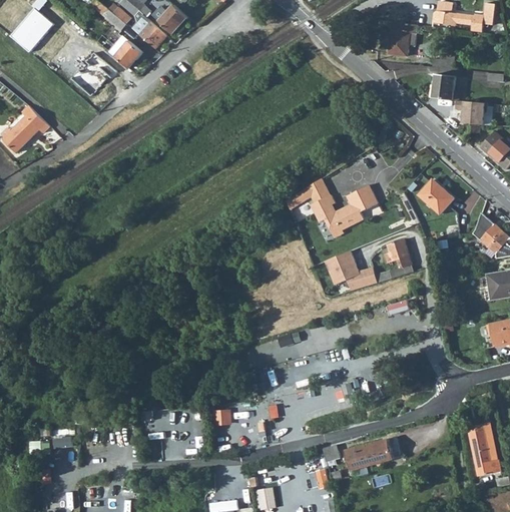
[(3,0),(0,5),(0,7),(0,24),(3,27),(21,0),(3,0)]
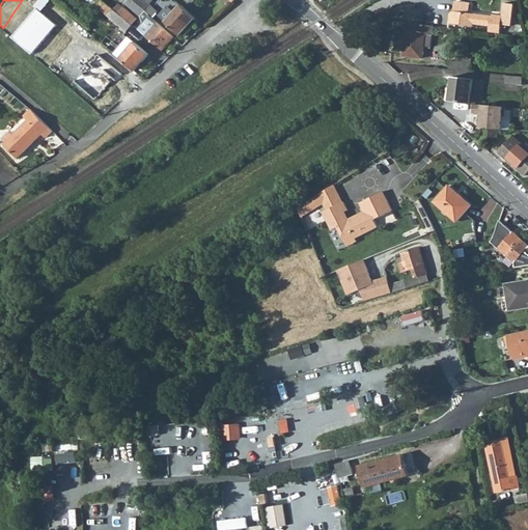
[(7,35),(27,53),(52,24),(36,10),(46,0),(33,0),(29,5),(32,7),(7,35)]
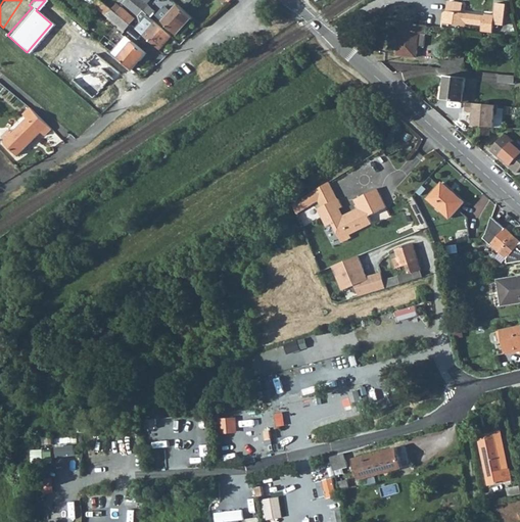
[(120,30),(125,22),(112,12),(106,7),(98,0),(89,0),(88,2),(120,30)]
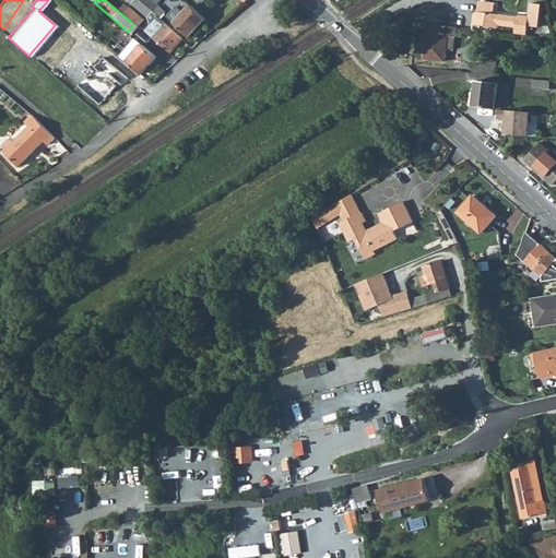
[(143,18),(149,12),(134,0),(126,0),(125,1),(129,4),(142,16),(143,18)]
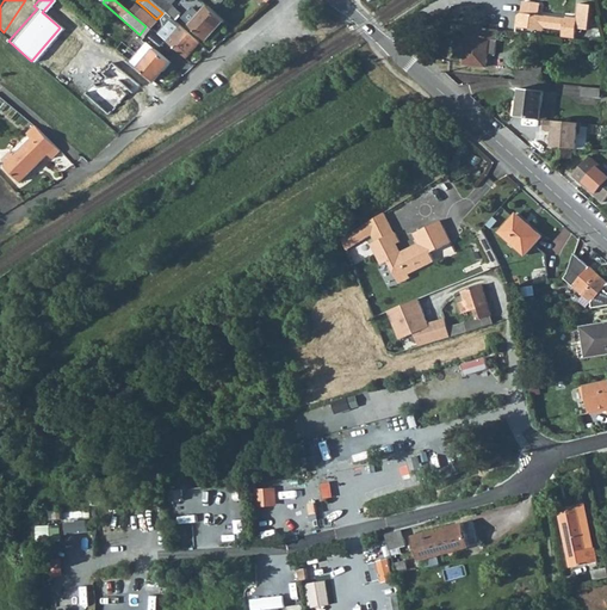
[(147,0),(162,13),(171,19),(178,12),(169,5),(174,0),(147,0)]
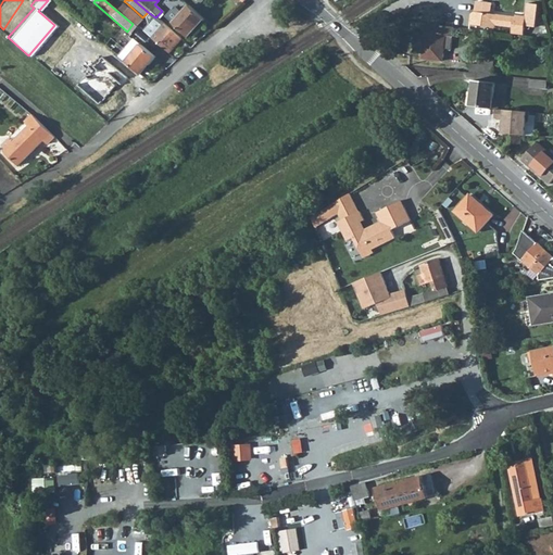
[(468,12),(467,21),(492,24),(492,23),(508,25),(508,30),(520,33),(522,23),(533,26),(536,2),(523,0),(523,14),(512,13),(512,14),(490,12),(491,1),(482,0),(472,0),(470,10),(468,12)]
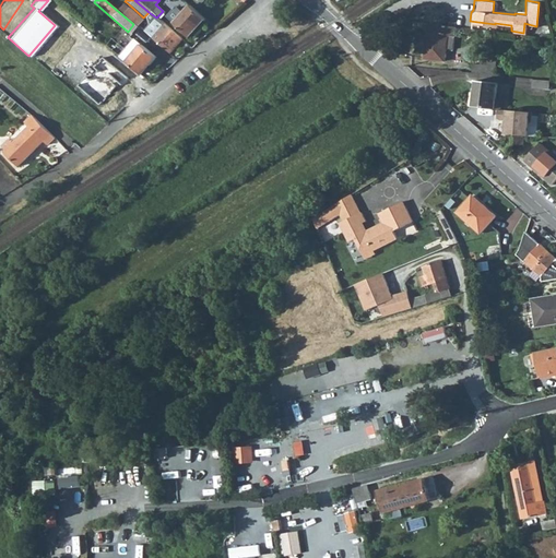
[(129,4),(120,13),(133,24),(142,16),(129,4)]
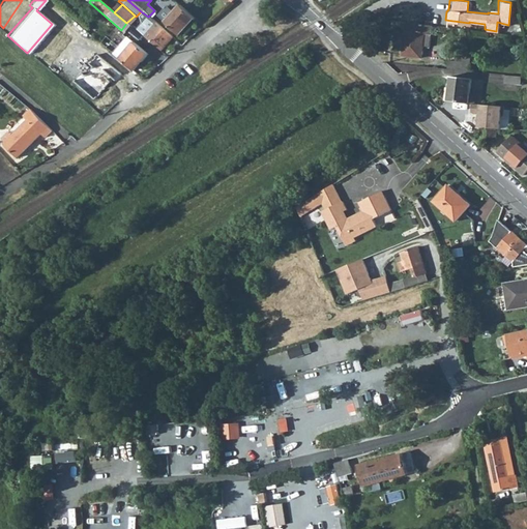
[(176,34),(193,18),(178,4),(172,10),(166,5),(156,16),(176,34)]
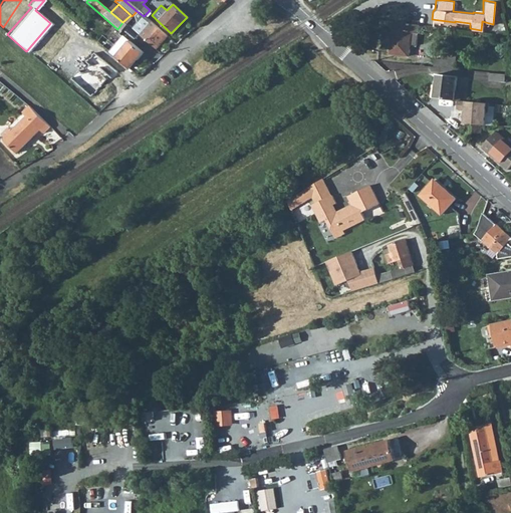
[(135,22),(130,27),(152,46),(160,37),(141,19),(137,24),(135,22)]
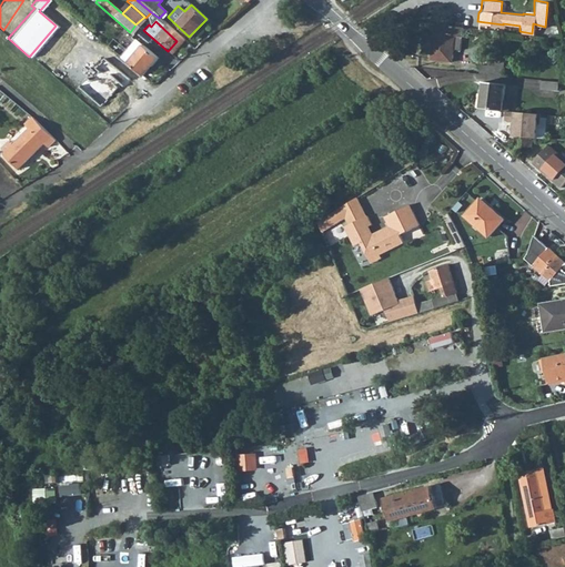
[(458,50),(461,27),(431,23),(427,59),(449,61),(451,50),(458,50)]
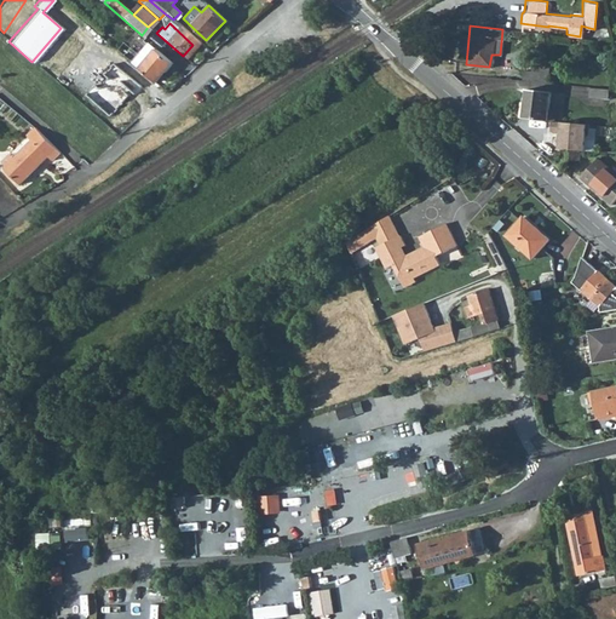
[(147,45),(131,63),(154,81),(170,62),(154,49),(153,50),(147,45)]
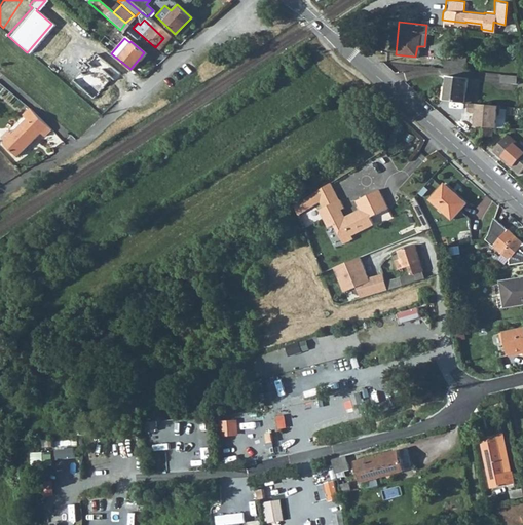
[(166,39),(163,38),(155,47),(157,49),(166,39)]
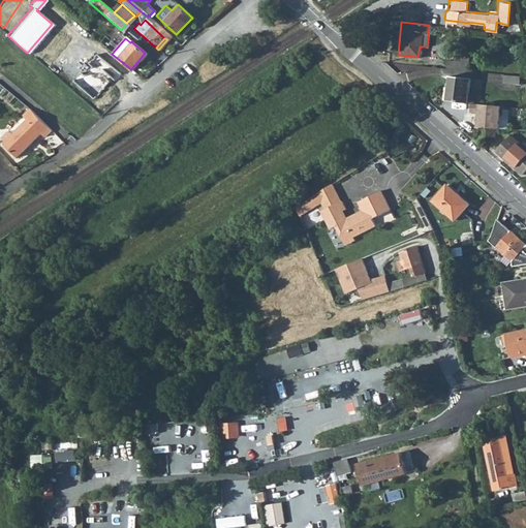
[(86,65),(70,80),(90,98),(110,78),(112,81),(118,74),(93,54),(85,63),(86,65)]
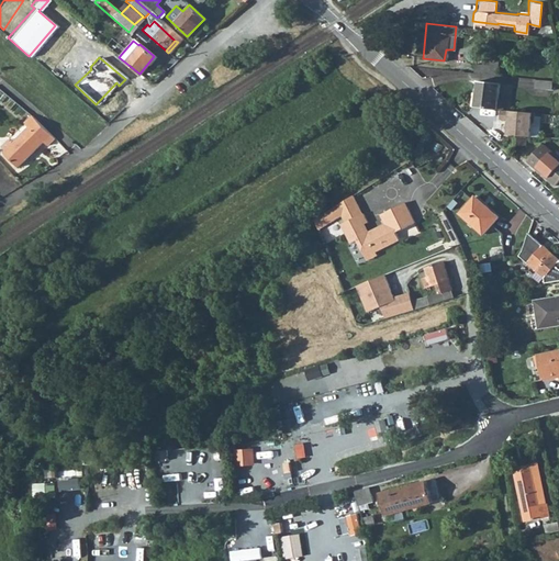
[(472,64),(471,73),(495,75),(496,59),(481,57),(480,65),(472,64)]
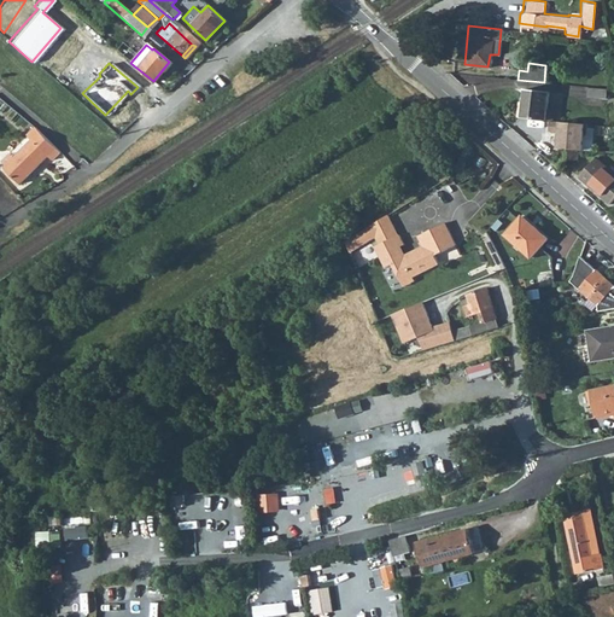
[(607,97),(608,88),(589,87),(589,95),(607,97)]
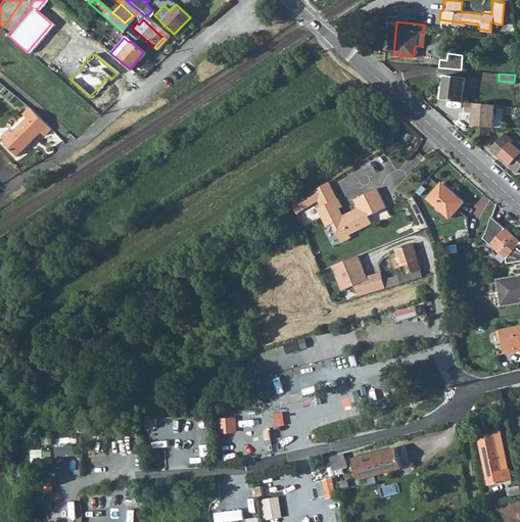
[(438,75),(436,99),(457,101),(458,85),(459,77),(438,75)]
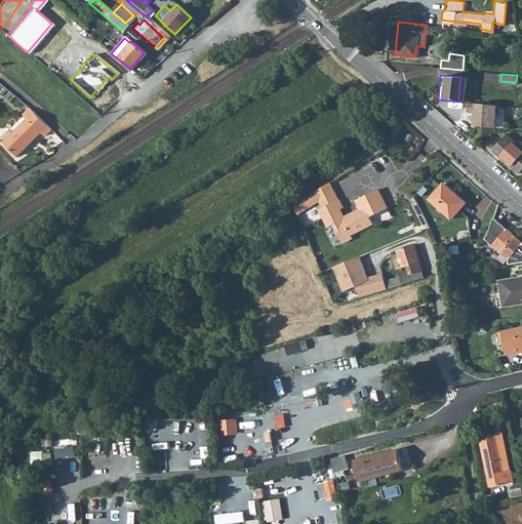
[(496,106),(465,102),(464,112),(470,113),(472,113),(472,115),(470,117),(469,124),(471,126),(492,128),(493,117),(495,115),(496,106)]
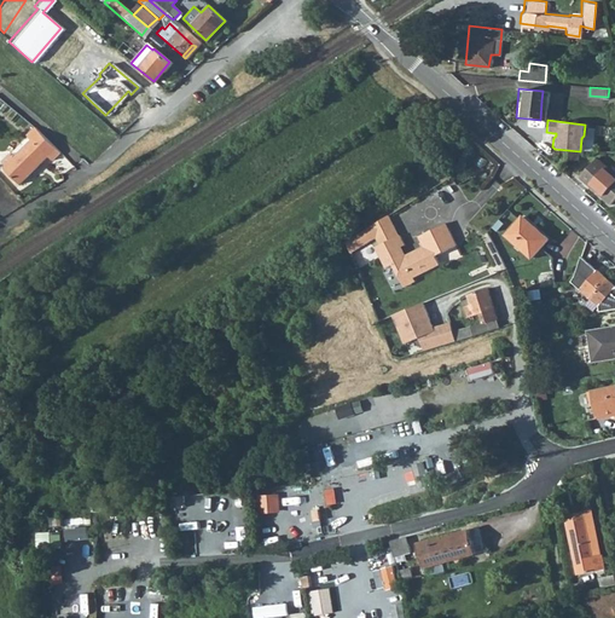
[(29,138),(0,166),(17,183),(45,155),(50,160),(58,151),(34,126),(25,134),(29,138)]
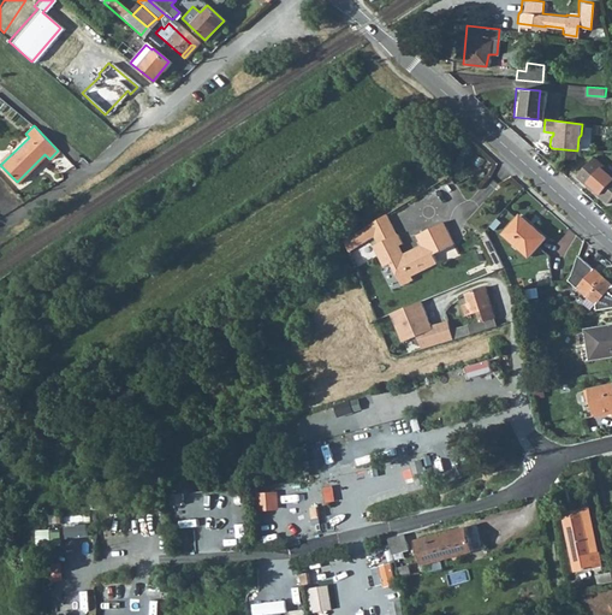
[(601,166),(592,158),(588,161),(598,170),(601,166)]
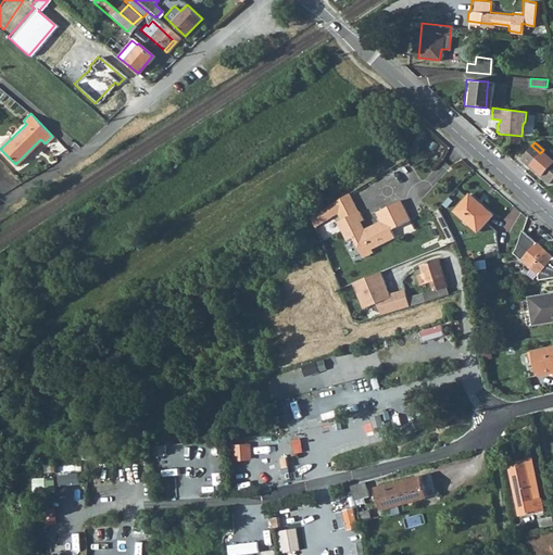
[(549,154),(543,150),(540,153),(531,146),(519,159),(547,183),(552,175),(552,150),(549,154)]
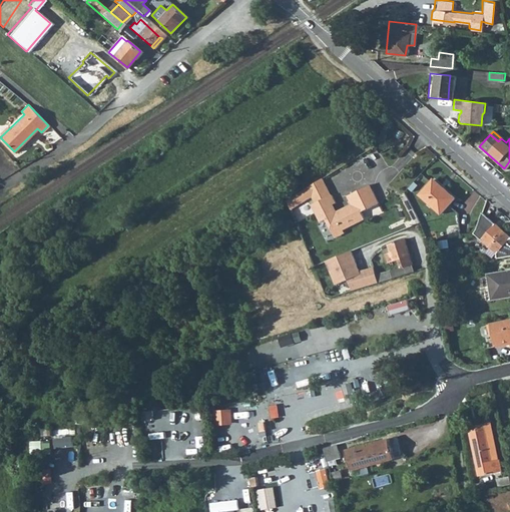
[(330,194),(322,178),(286,201),(290,210),(311,198),(313,203),(309,204),(318,221),(323,219),(328,229),(337,224),(340,230),(362,219),(359,212),(376,203),(367,185),(347,195),(351,203),(335,211),(331,204),(334,202),(330,194)]
